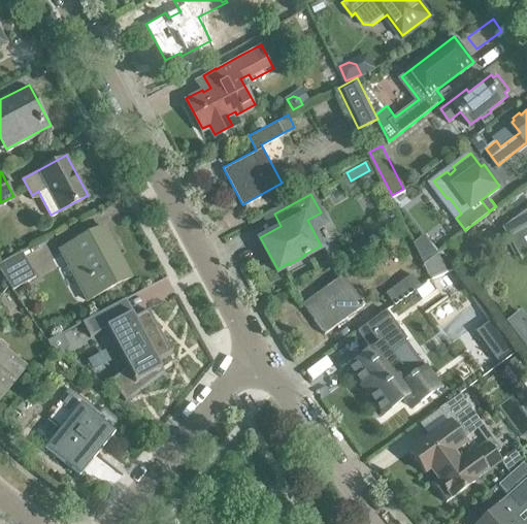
[(521,228),(526,224),(526,208),(514,219),(521,228)]
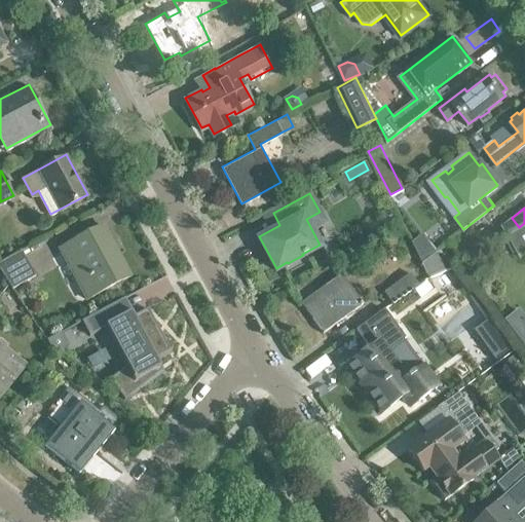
[(114,244),(103,223),(60,246),(86,297),(130,273),(118,252),(116,253),(112,245),(114,244)]
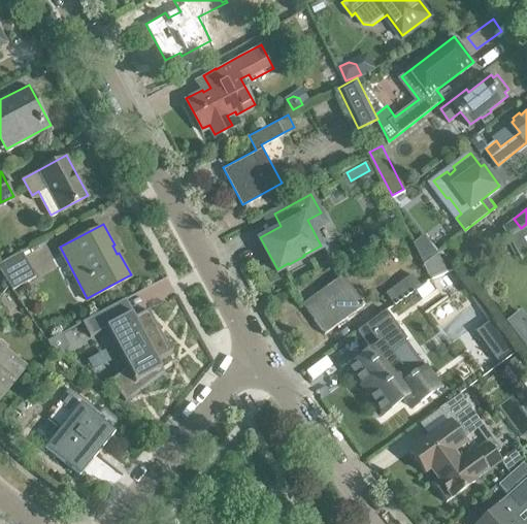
[(526,226),(503,238),(511,251),(526,242),(526,226)]
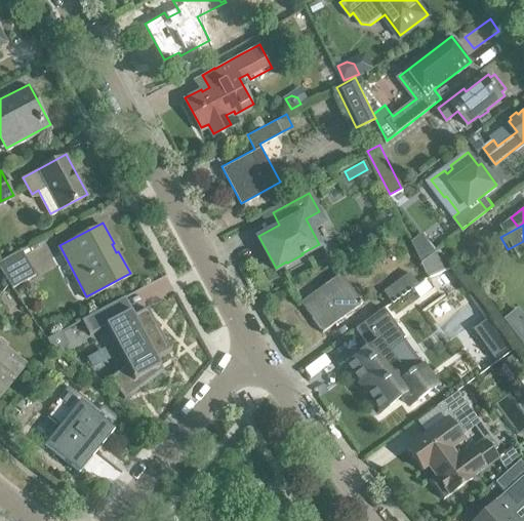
[(0,264),(11,285),(35,272),(22,247),(0,257),(0,264)]
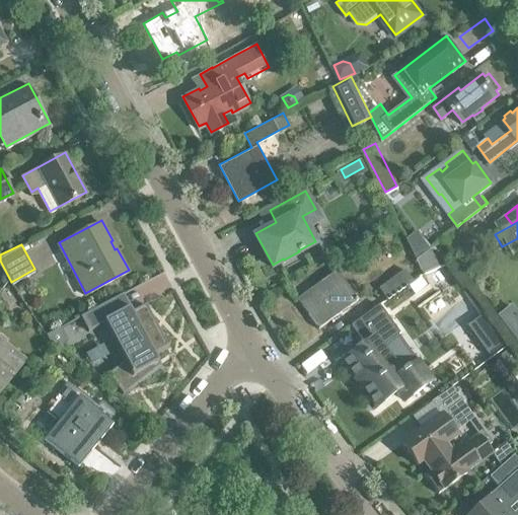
[(358,297),(337,268),(297,296),(319,326),(358,297)]
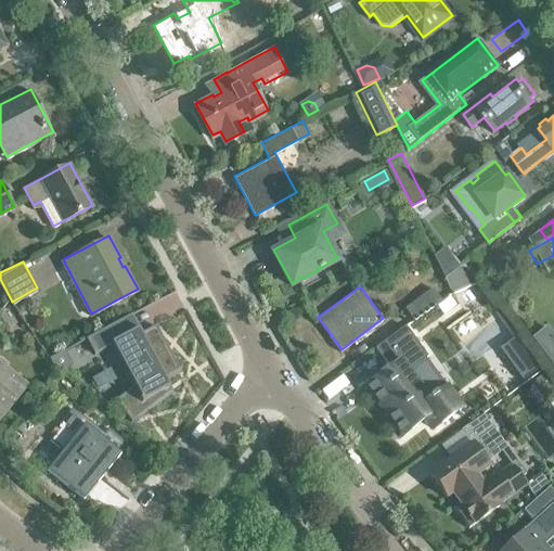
[(414,317),(441,297),(433,286),(406,306),(414,317)]
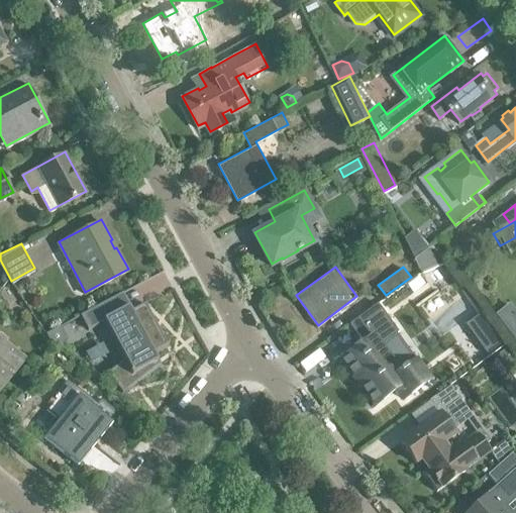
[(122,390),(160,362),(153,349),(167,341),(145,301),(131,308),(129,304),(115,311),(108,298),(81,313),(81,314),(83,313),(90,325),(88,326),(88,327),(105,318),(125,356),(107,371),(122,390)]
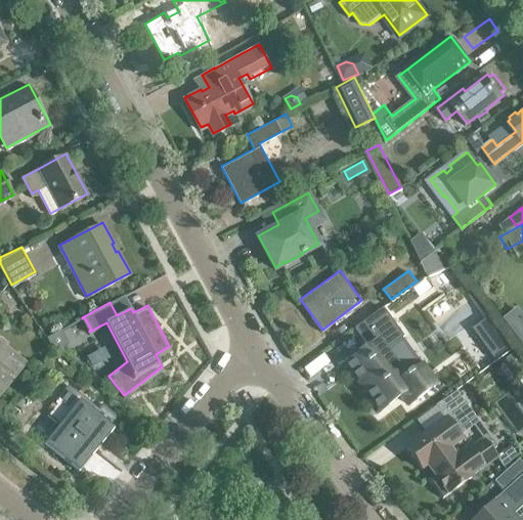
[(385,348),(403,335),(382,306),(354,326),(368,346),(346,362),(347,363),(346,364),(350,371),(351,370),(353,373),(352,374),(356,380),(357,379),(367,392),(366,393),(371,399),(372,398),(374,401),(373,402),(377,407),(379,406),(380,408),(402,392),(409,402),(435,384),(421,364),(410,372),(410,371),(404,375),(385,348)]
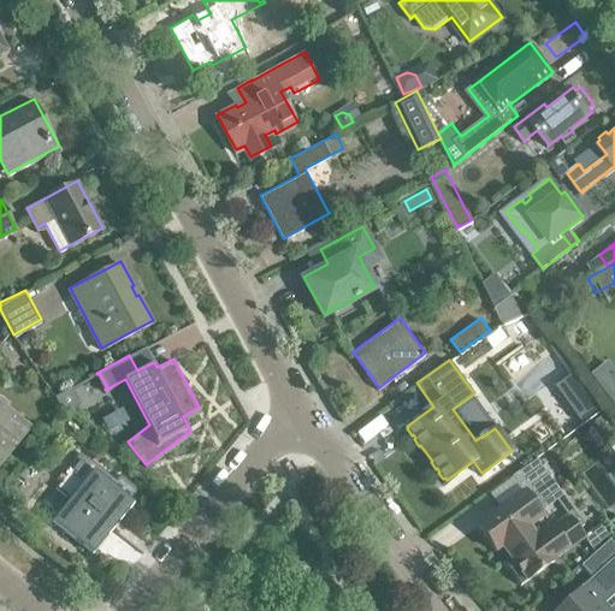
[(614,377),(604,362),(593,371),(613,395),(614,392),(614,377)]
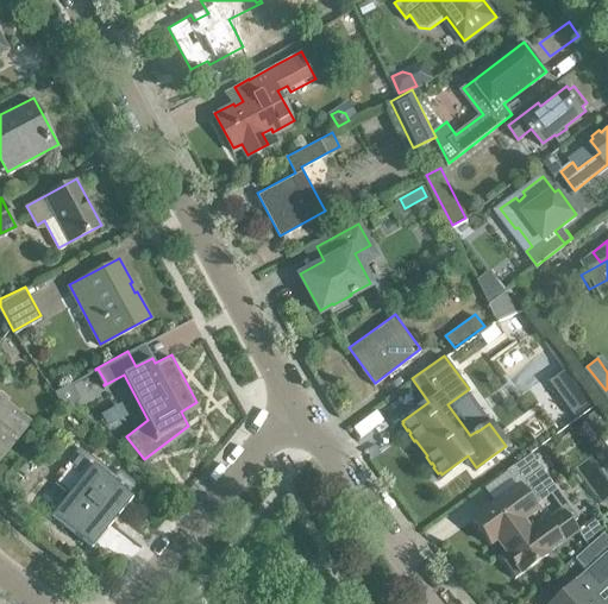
[(572,366),(553,373),(568,409),(587,402),(572,366)]
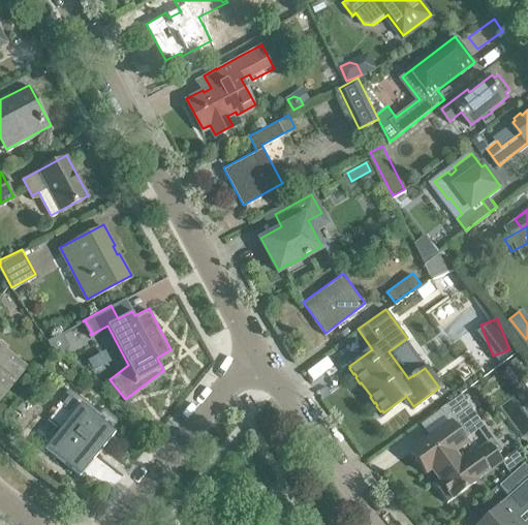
[(61,332),(48,339),(55,352),(68,345),(61,333),(61,332)]
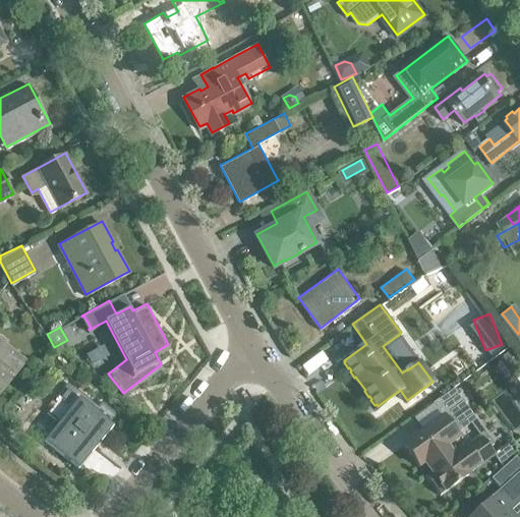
[(465,338),(476,351),(484,343),(474,331),(465,338)]
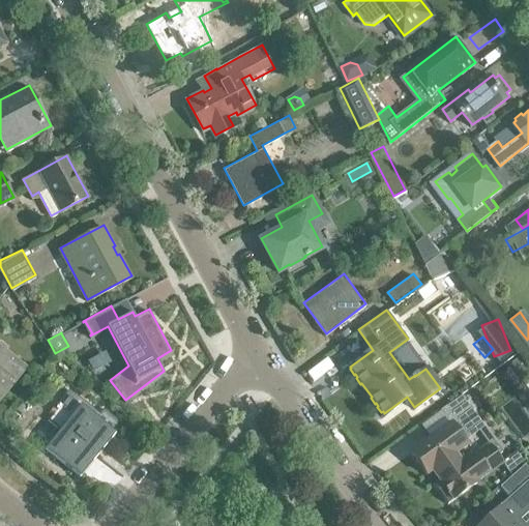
[(0,395),(25,364),(0,344),(0,395)]
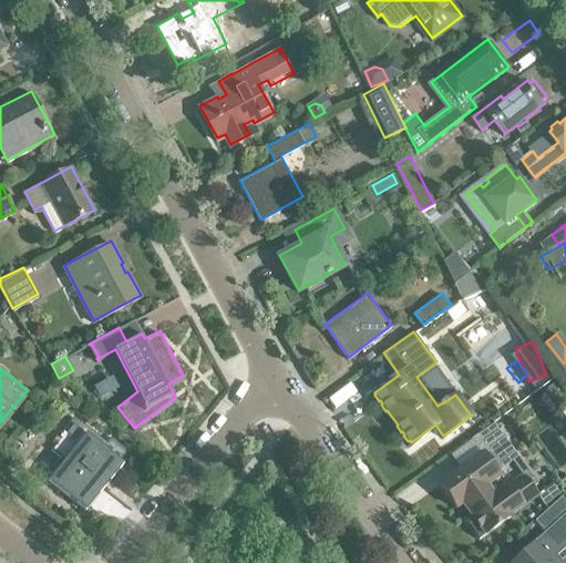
[(116,371),(95,381),(100,393),(122,385),(116,371)]
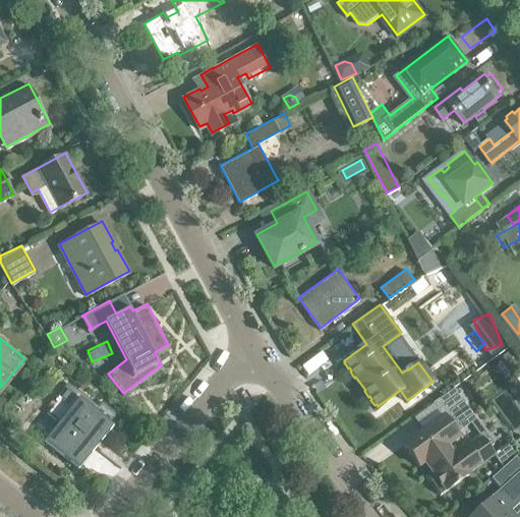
[(78,466),(113,423),(111,421),(119,411),(103,399),(98,404),(68,380),(54,398),(56,400),(48,410),(60,420),(45,439),(78,466)]
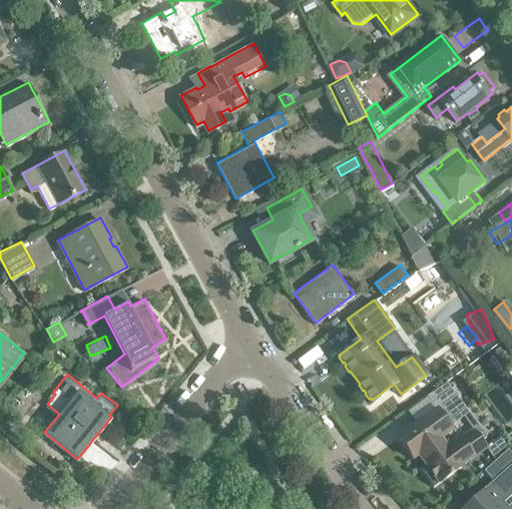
[(482,438),(487,435),(447,380),(426,395),(436,408),(398,436),(413,457),(422,451),(428,460),(420,466),(433,485),(461,465),(460,464),(486,446),(494,457),(495,456),(495,455),(506,445),(499,436),(487,445),(482,438)]
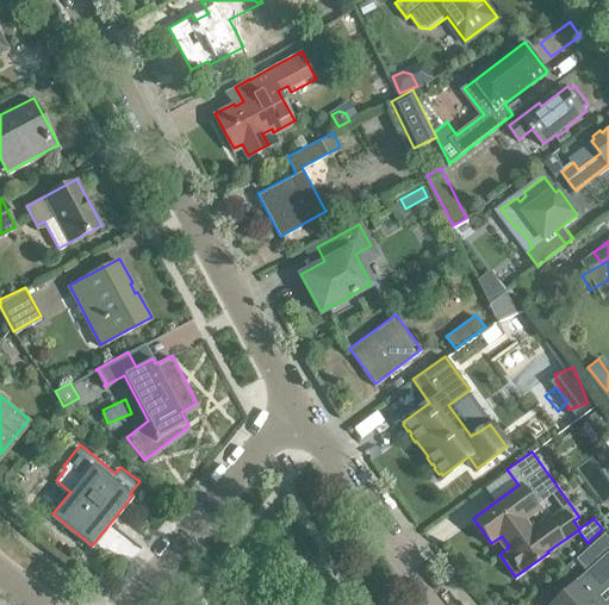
[(608,536),(604,531),(576,557),(588,569),(588,571),(608,550),(608,536)]
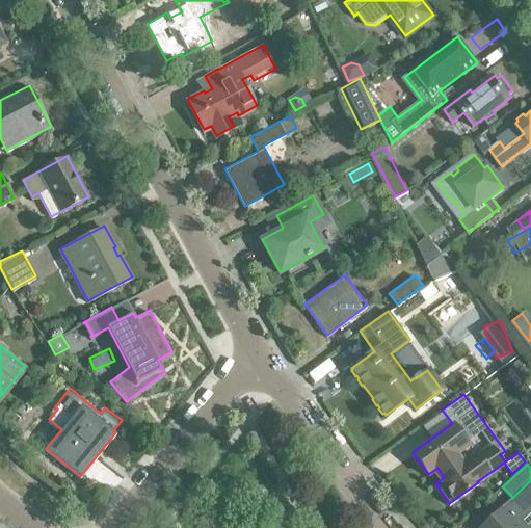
[(502,506),(478,527),(523,527),(515,520),(530,504),(530,480),(512,498),(512,497),(502,506)]
